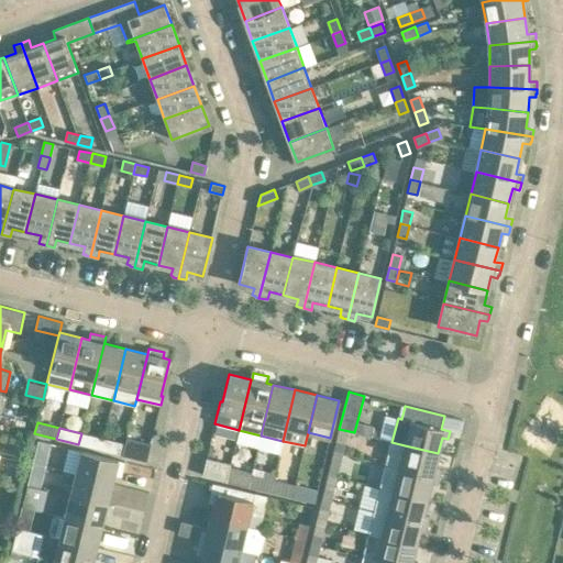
[(339,429),(335,443),(344,445),(348,431),(339,429)]
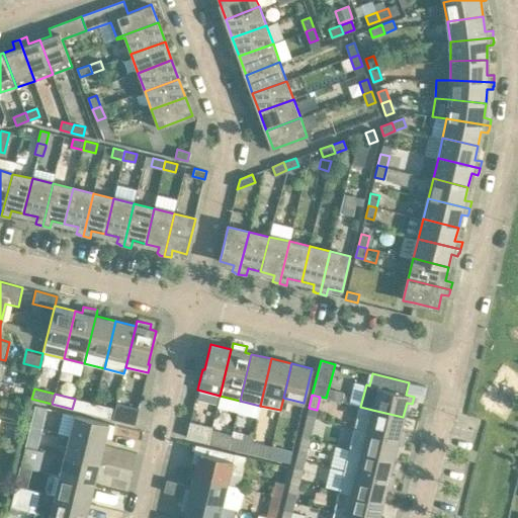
[(95,404),(75,399),(72,409),(92,414),(95,404)]
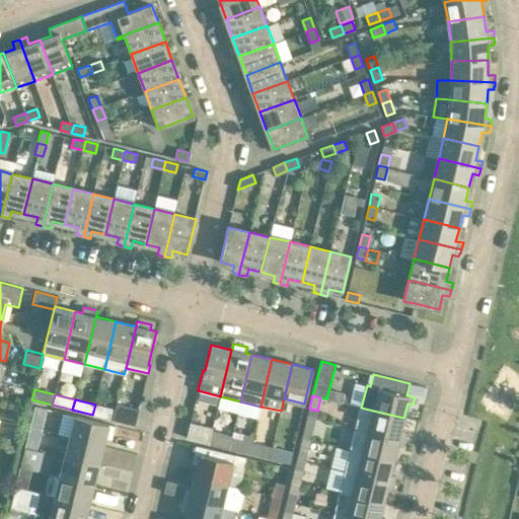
[(92,415),(113,420),(117,404),(115,410),(95,404),(92,415)]
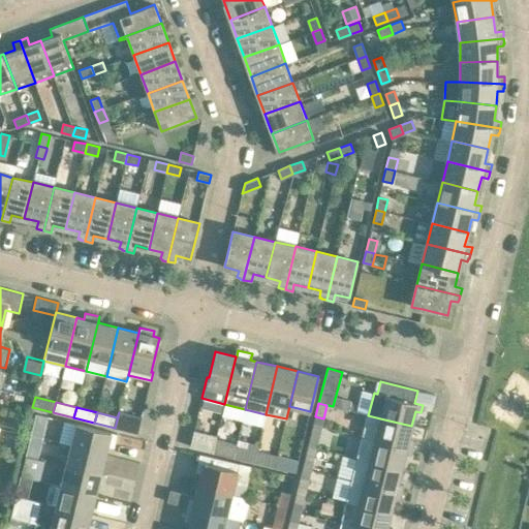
[(115,428),(137,434),(142,417),(119,412),(115,428)]
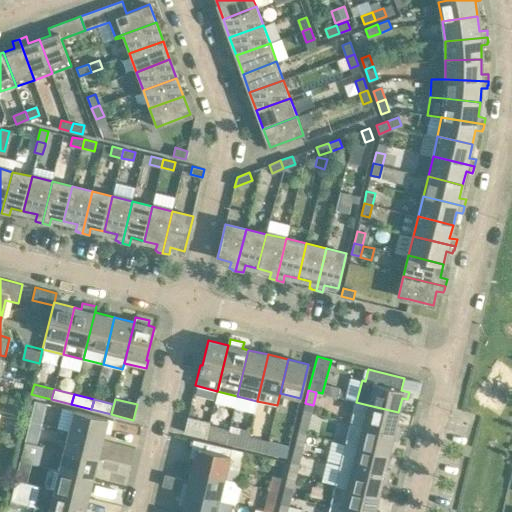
[(356,402),(351,423),(399,434),(400,427),(395,426),(398,412),(368,405),(356,402)]
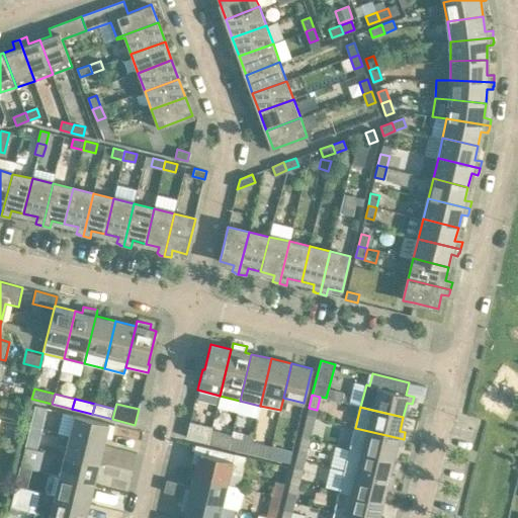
[(114,425),(109,423),(74,415),(69,436),(104,444),(105,437),(111,438),(114,425)]
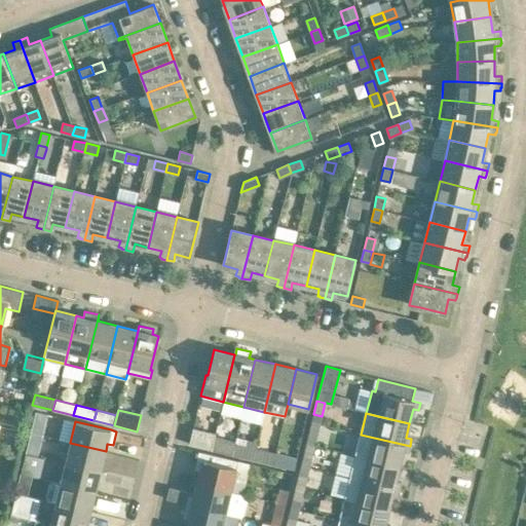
[(33,425),(31,433),(42,436),(44,427),(33,425)]
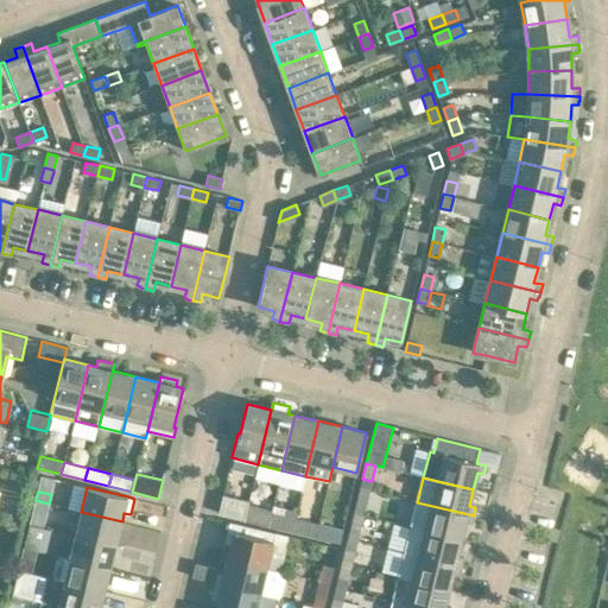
[(245,520),(248,504),(249,501),(223,495),(219,513),(245,520)]
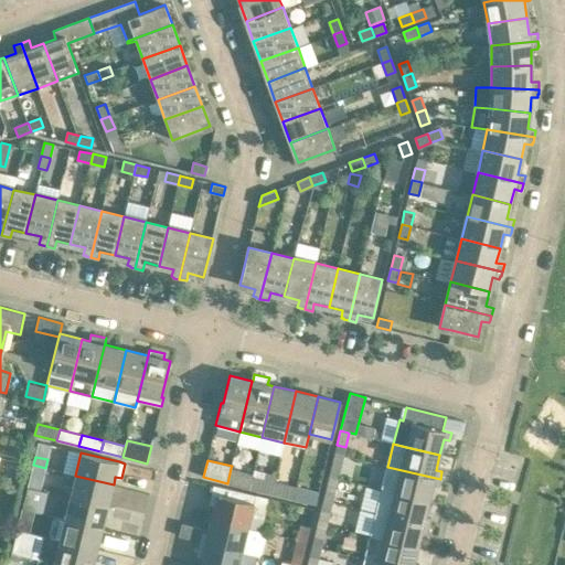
[(332,464),(329,477),(338,479),(341,466),(332,464)]
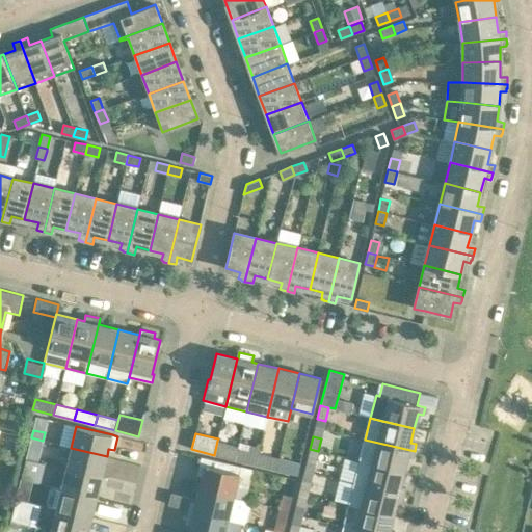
[(31,437),(29,446),(41,449),(43,441),(31,437)]
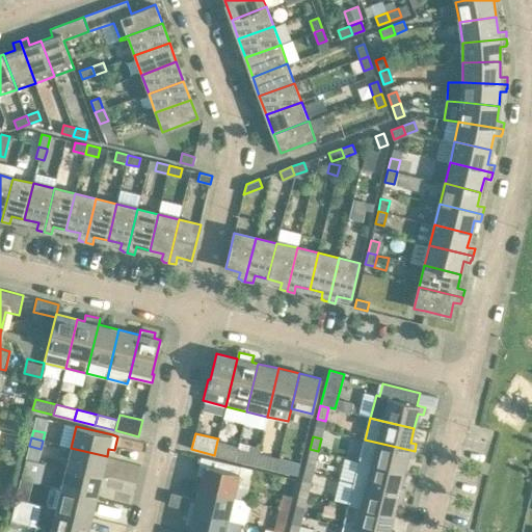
[(360,461),(403,472),(407,457),(413,458),(415,451),(365,440),(360,461)]
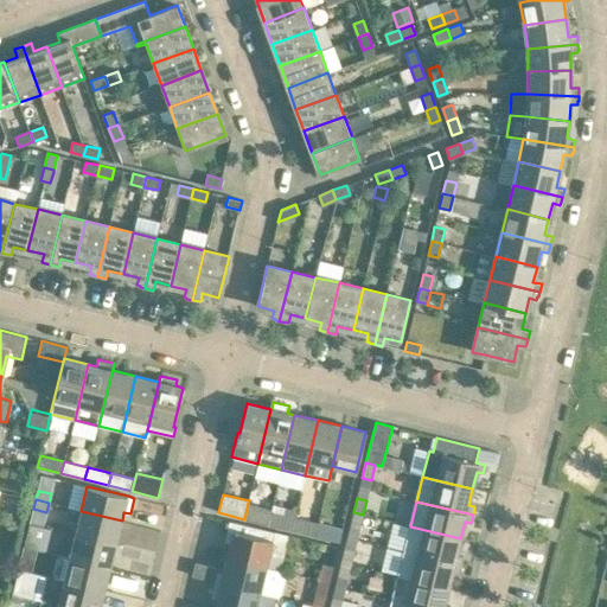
[(268,524),(272,511),(272,509),(248,503),(244,519),(268,524)]
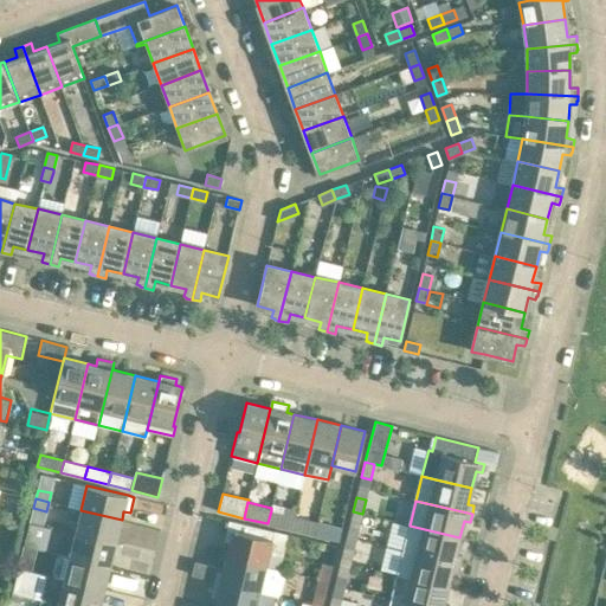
[(283,513),(271,510),(268,523),(290,529),(294,516),(296,509),(284,507),(283,513)]
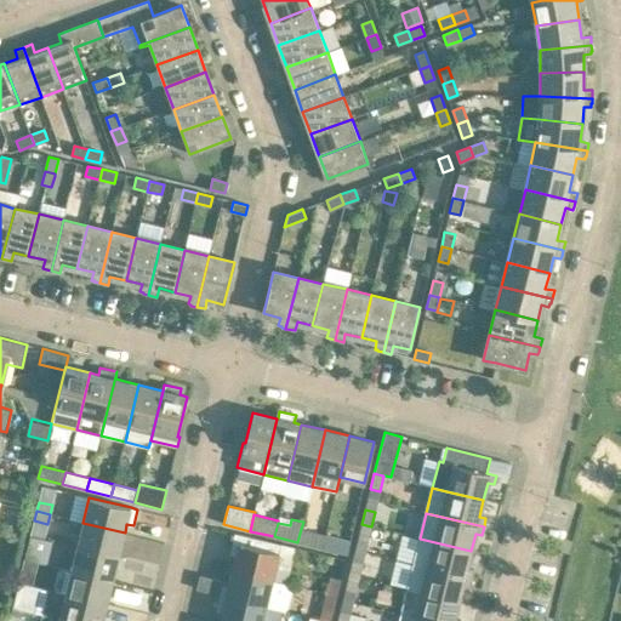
[(83,523),(78,546),(119,557),(125,533),(83,523)]
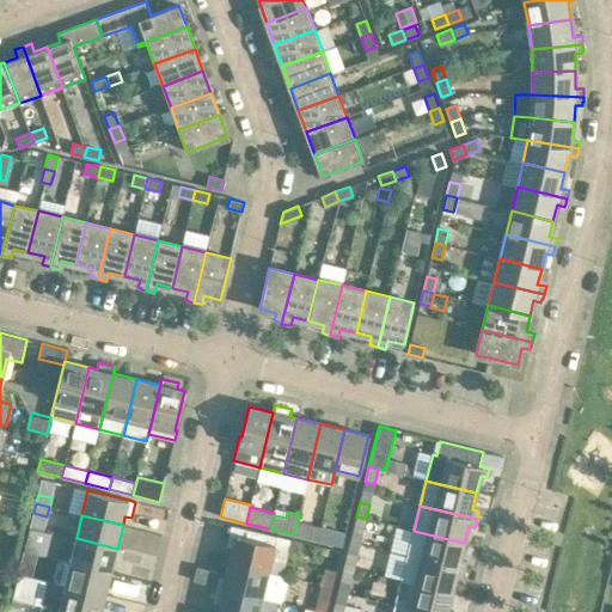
[(362,532),(366,519),(356,516),(353,531),(362,532)]
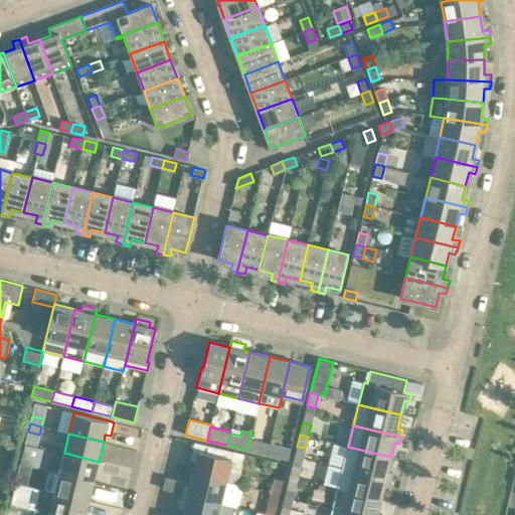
[(246,450),(267,455),(270,444),(249,439),(246,450)]
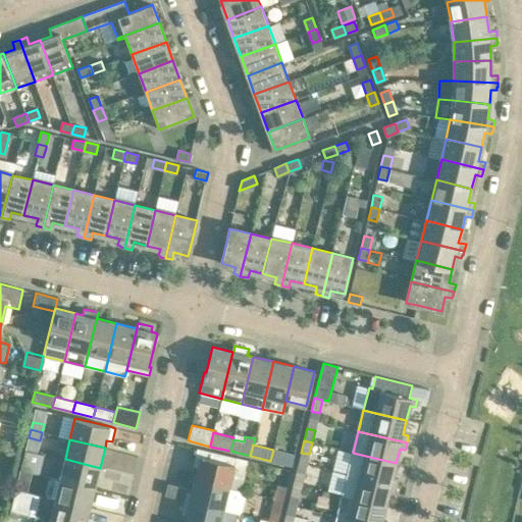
[(195,479),(228,487),(233,470),(244,473),(247,460),(197,448),(193,466),(198,467),(195,479)]
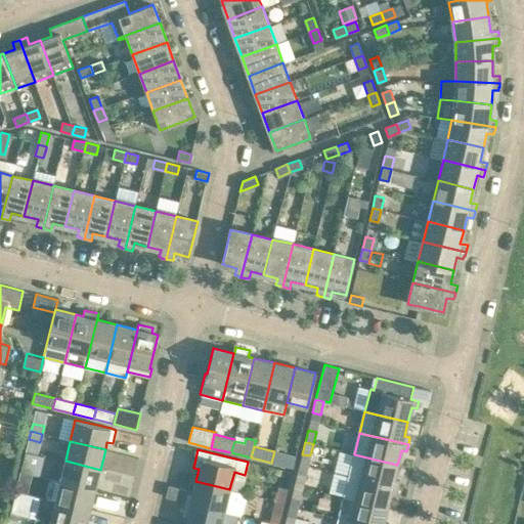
[(26,451),(24,462),(34,465),(37,454),(26,451)]
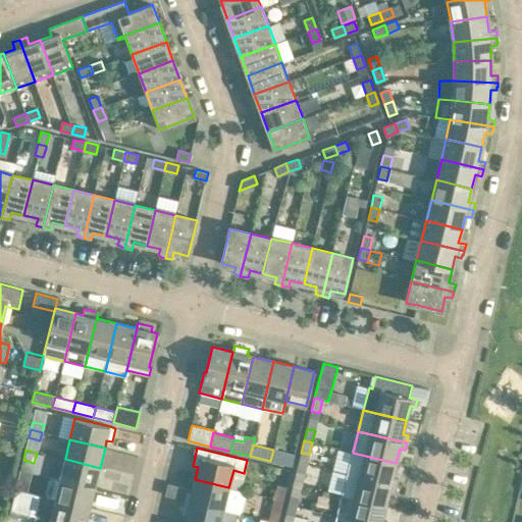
[(273,450),(270,461),(292,466),(295,455),(273,450)]
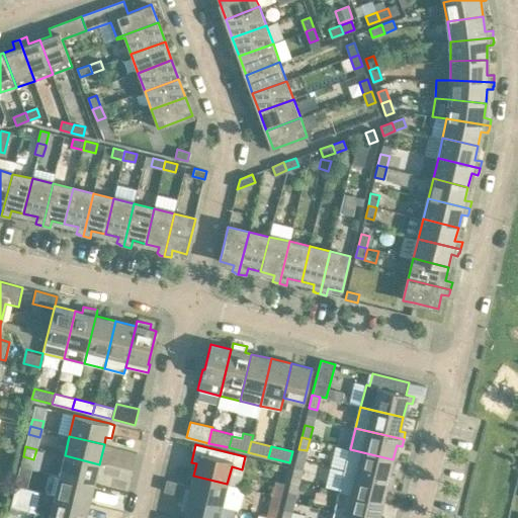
[(345,470),(357,473),(393,482),(395,475),(390,473),(393,459),(350,449),(345,470)]
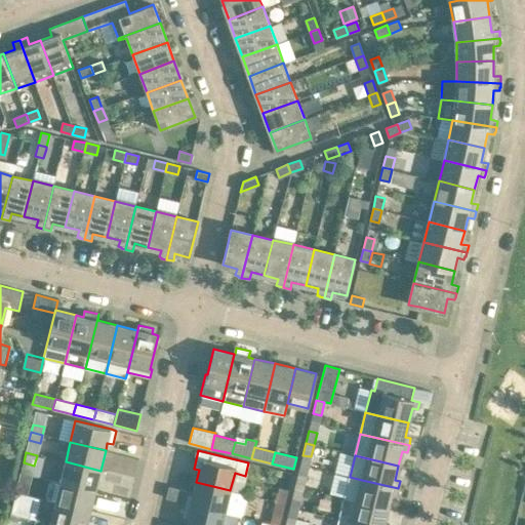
[(95,490),(101,471),(66,461),(61,482),(95,490)]
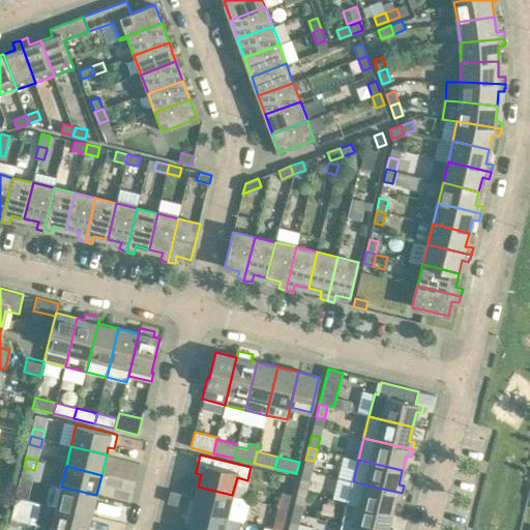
[(21,477),(16,497),(28,500),(33,480),(21,477)]
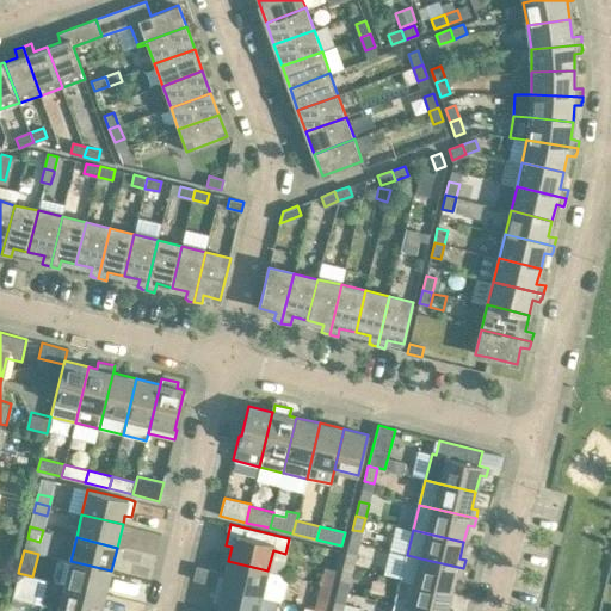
[(344,566),(353,568),(357,554),(347,551),(344,566)]
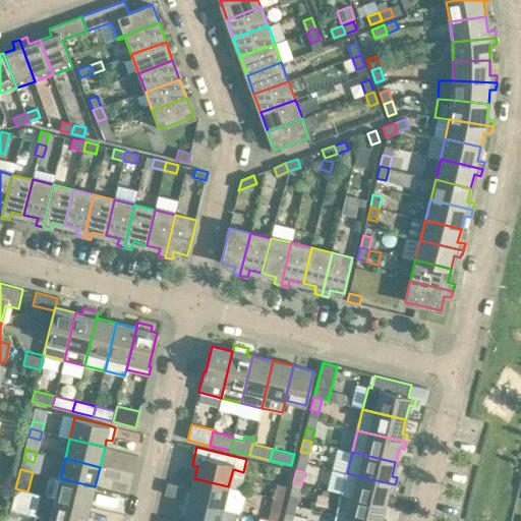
[(394,491),(395,484),(359,476),(347,473),(342,495),(385,505),(388,490),(394,491)]
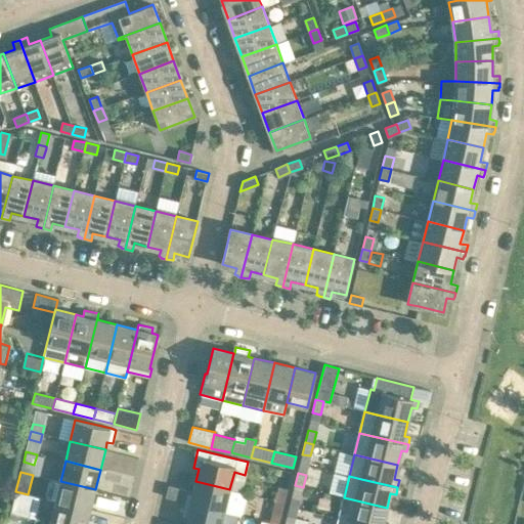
[(49,484),(46,495),(48,499),(48,500),(55,501),(90,510),(95,489),(60,481),(53,480),(53,481),(49,484)]
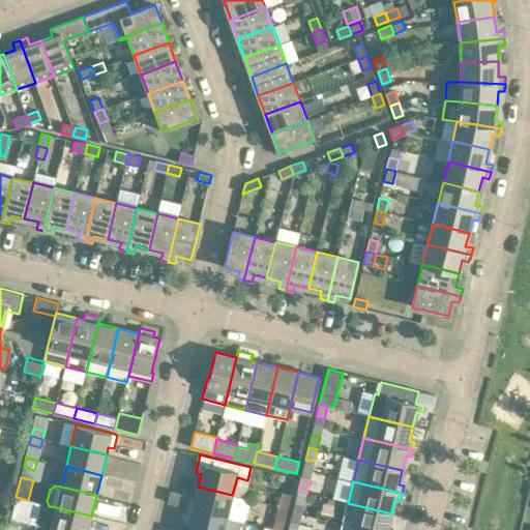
[(187,508),(227,518),(244,522),(249,499),(232,495),(198,487),(195,499),(189,498),(187,508)]
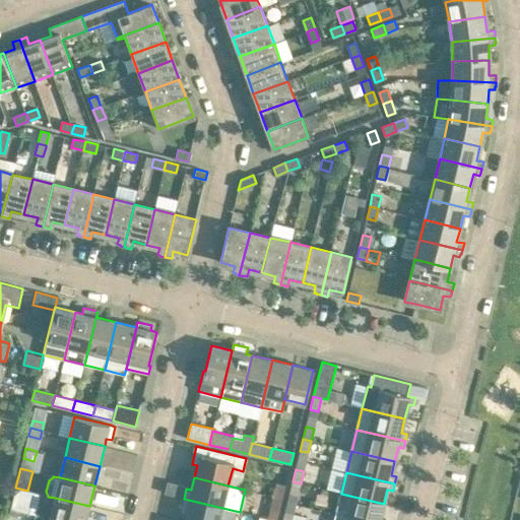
[(298,495),(301,483),(293,481),(289,493),(298,495)]
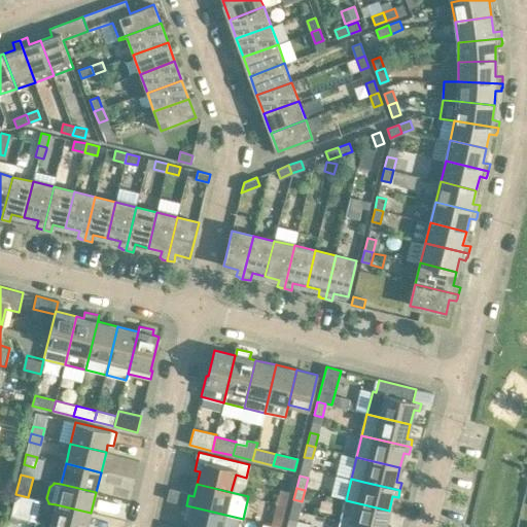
[(277,503),(286,505),(289,492),(280,490),(277,503)]
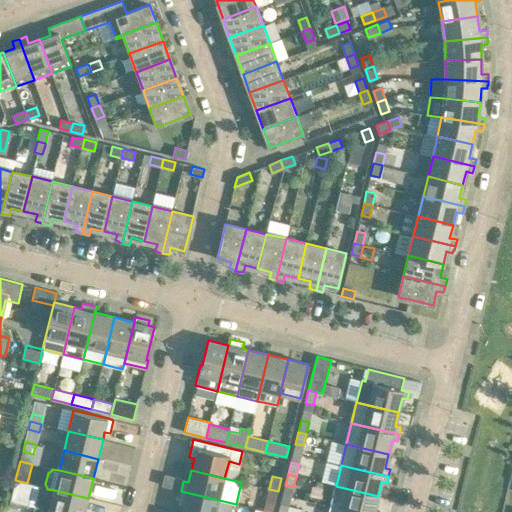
[(15,480),(10,501),(21,503),(28,505),(34,484),(27,483),(15,480)]
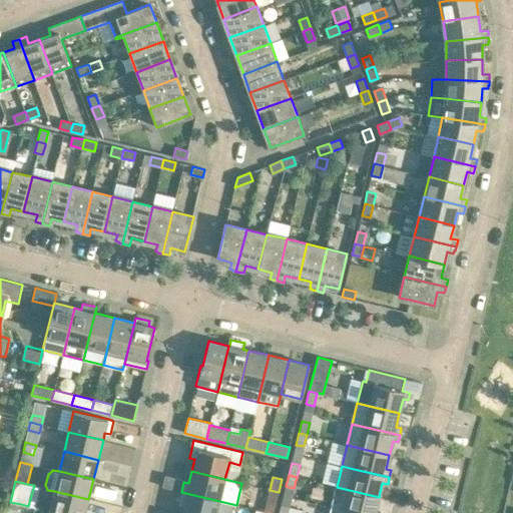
[(332,508),(343,510),(354,512),(380,512),(381,512),(376,511),(379,497),(337,487),(332,508)]
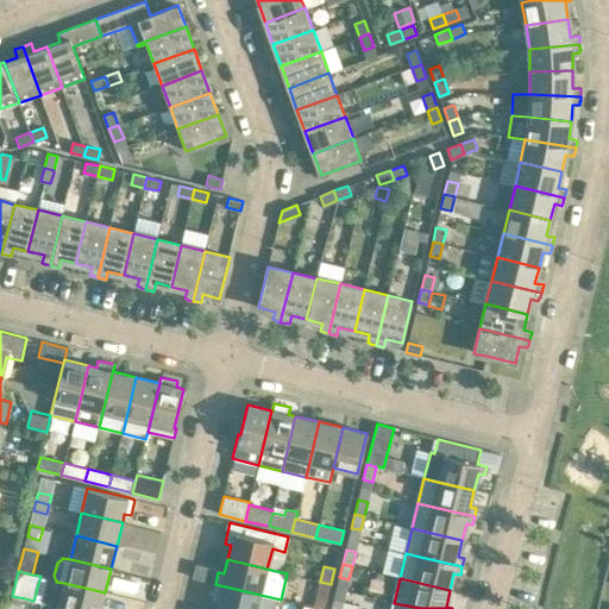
[(318,608),(324,608),(331,584),(320,582),(314,608),(318,608)]
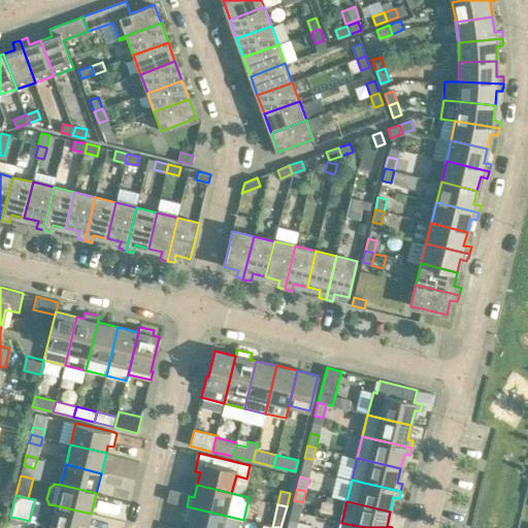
[(56,505),(51,526),(59,527),(87,527),(91,514),(56,505)]
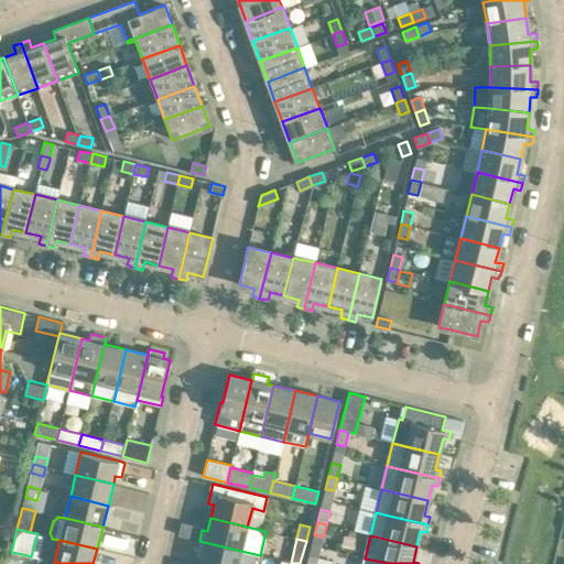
[(203,553),(199,563),(238,563),(241,551),(199,541),(196,552),(203,553)]
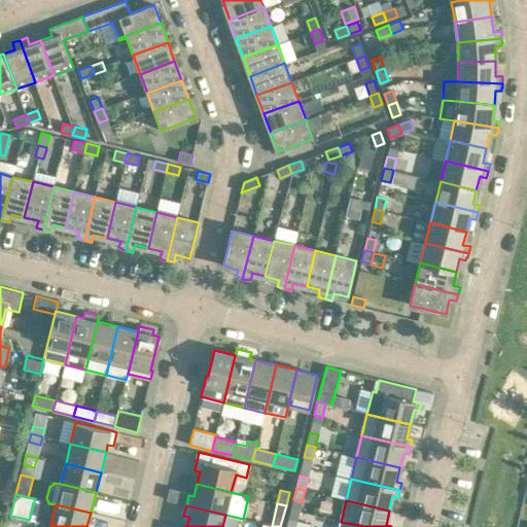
[(10,516),(7,526),(19,526),(22,518),(10,516)]
